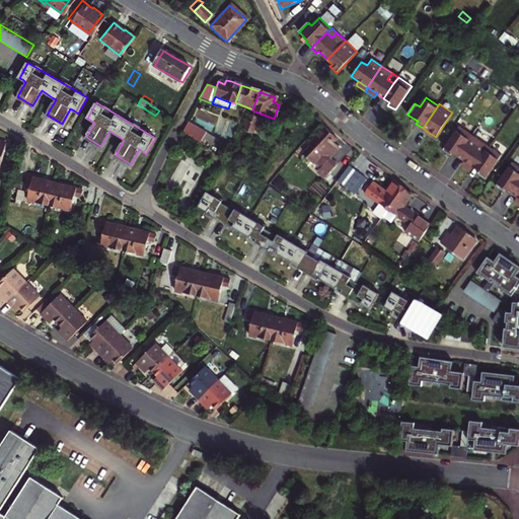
[(250,134),(256,119),(250,117),(247,116),(242,131),(250,134)]
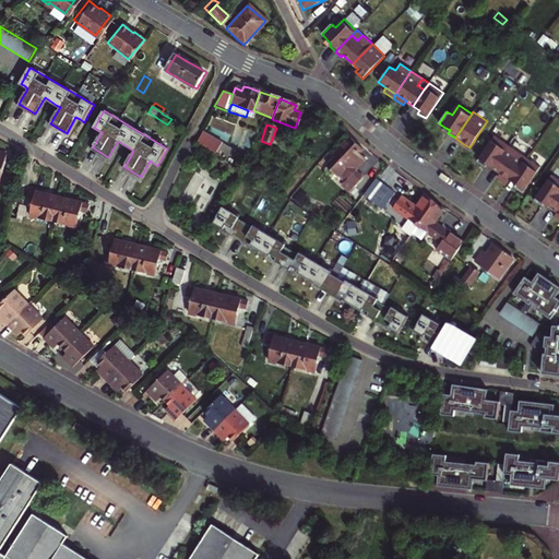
[(284,150),(290,133),(276,128),(270,144),(284,150)]
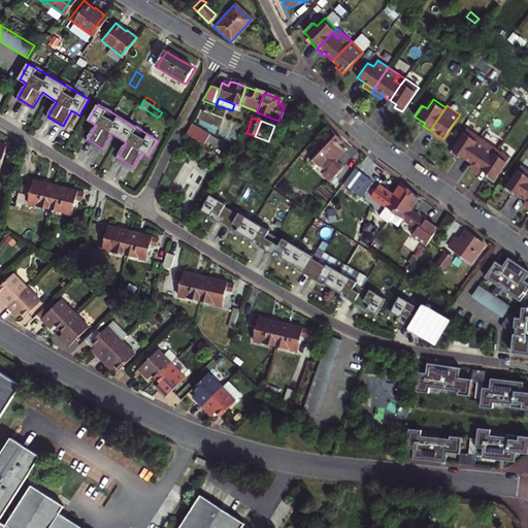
[(210,147),(213,141),(190,128),(186,133),(210,147)]
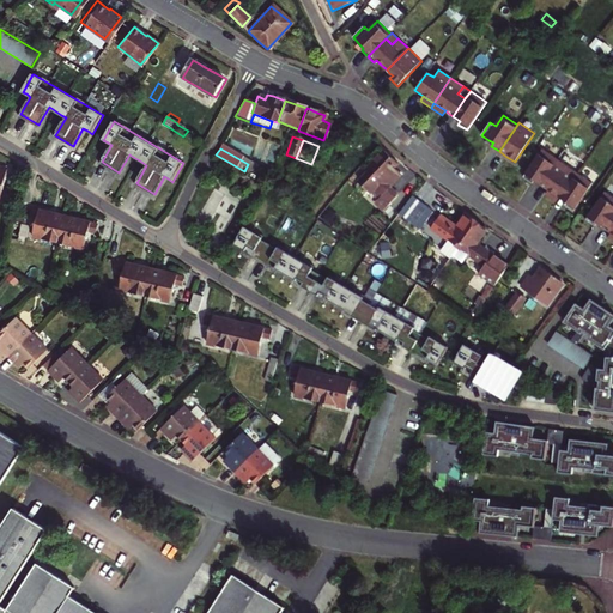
[(532,183),(534,180),(541,184),(552,167),(558,159),(542,149),(523,177),(527,180),(532,183)]
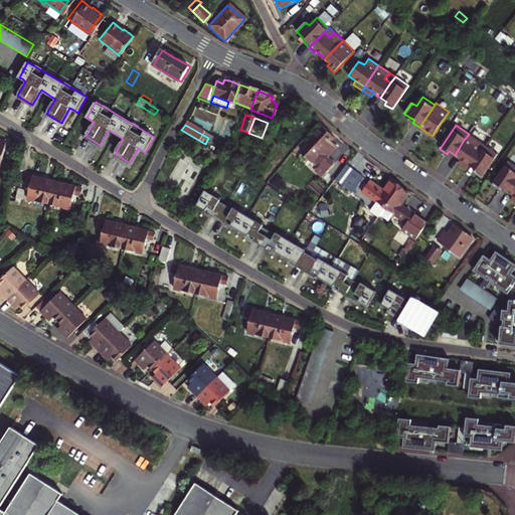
[(330,144),(334,140),(321,129),(306,144),(308,146),(318,155),(311,164),(317,170),(328,158),(336,149),(334,146),(330,144)]
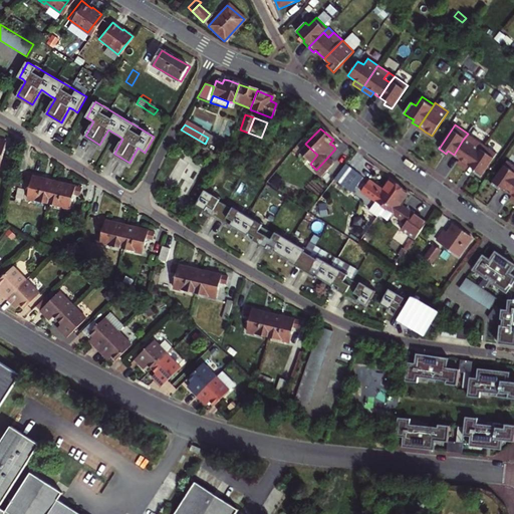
[(474,138),(468,134),(463,140),(470,144),(474,138)]
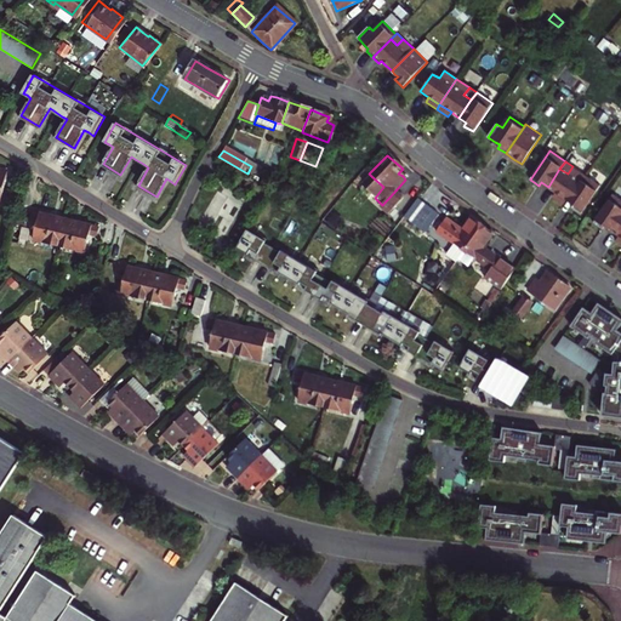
[(556,193),(568,200),(585,175),(573,166),(568,174),(559,169),(548,187),(553,191),(556,193)]
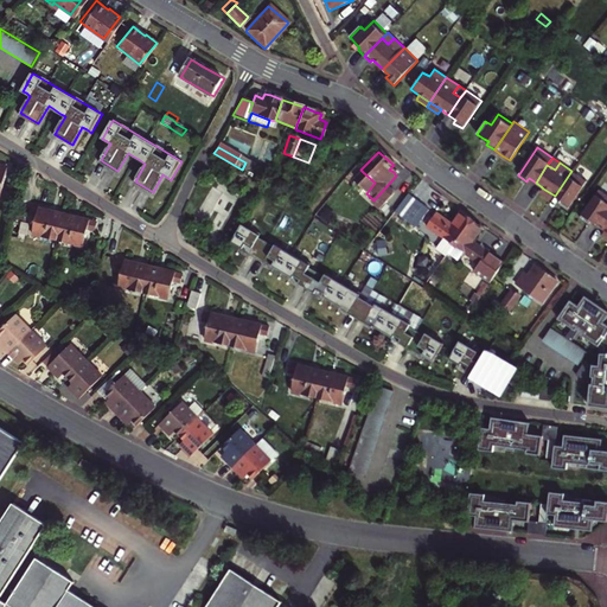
[(249,165),(246,172),(251,176),(255,168),(249,165)]
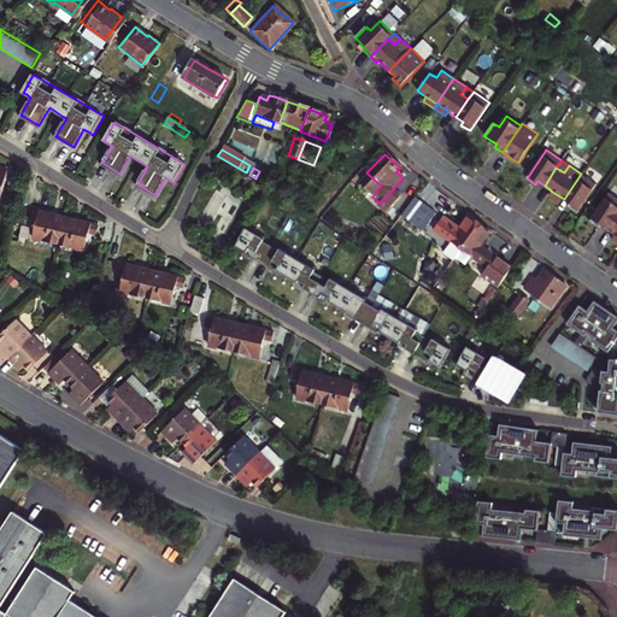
[(570,204),(568,206),(577,212),(597,184),(581,174),(564,199),(568,201),(570,204)]
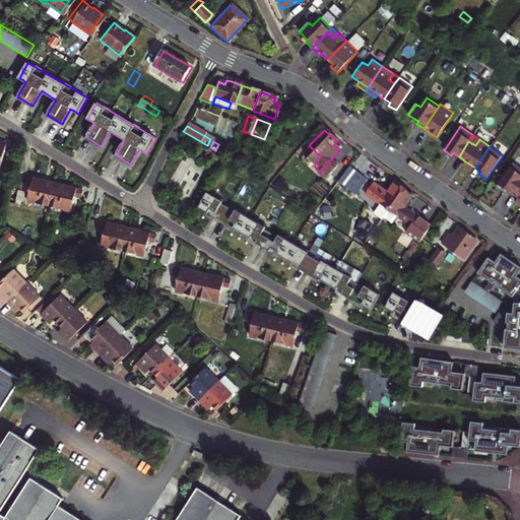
[(311,147),(303,155),(314,166),(321,156),(311,147)]
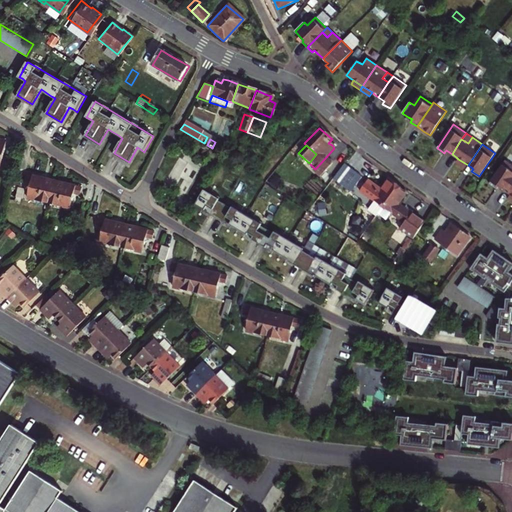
[(10,154),(7,167),(13,169),(17,156),(10,154)]
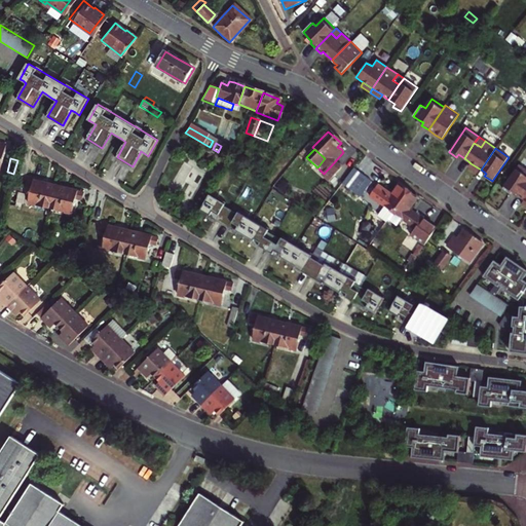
[(342,167),(335,161),(324,174),(321,177),(328,184),(342,167)]
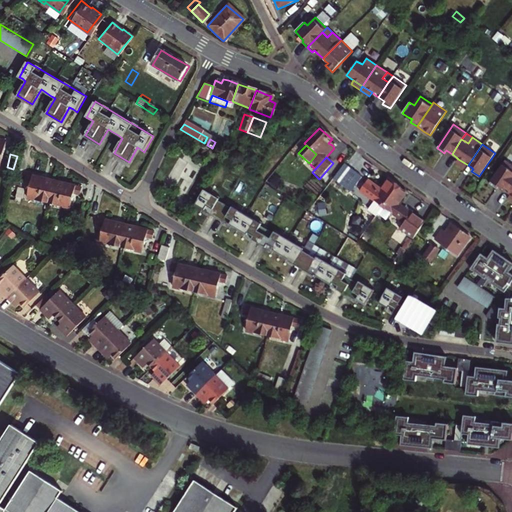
[(465,168),(468,165),(458,159),(456,162),(465,168)]
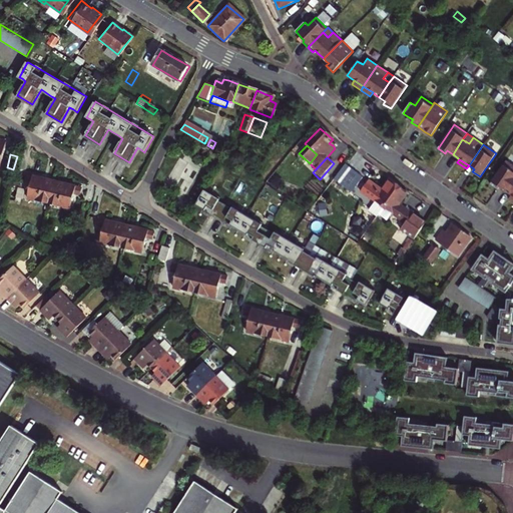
[(512,164),(506,160),(490,184),(498,189),(499,186),(502,188),(505,190),(512,178),(512,164)]
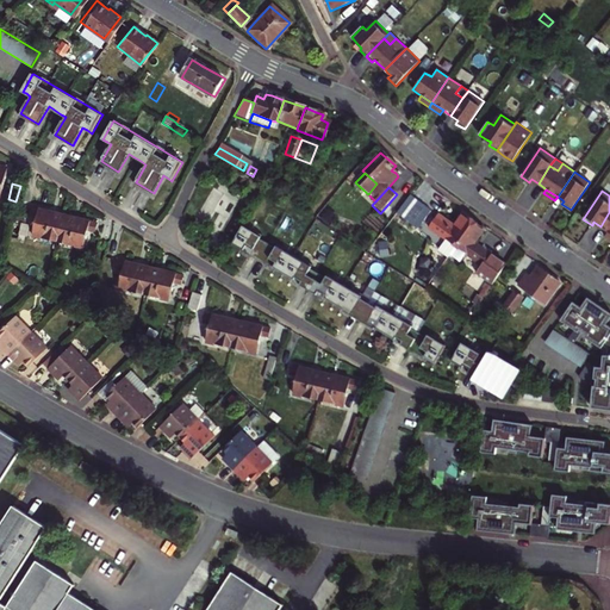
[(421,224),(429,212),(409,197),(396,215),(406,223),(411,217),(421,224)]
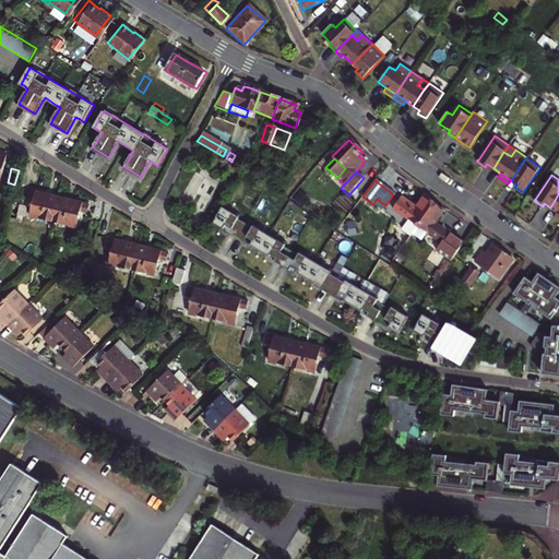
[(52,222),(56,211),(59,198),(44,193),(27,190),(25,198),(33,199),(30,215),(52,222)]
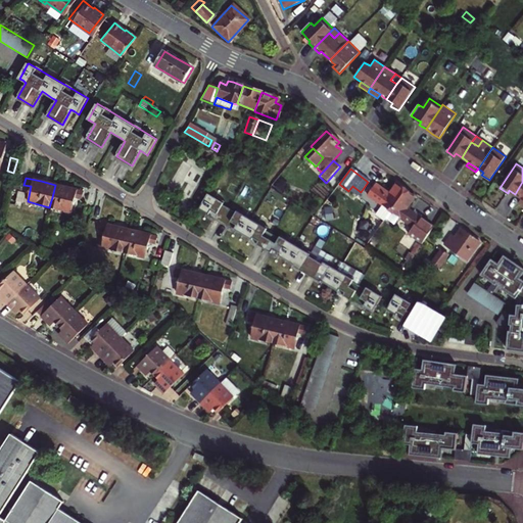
[(55,185),(52,197),(49,207),(70,212),(75,198),(81,199),(83,192),(67,188),(55,185)]
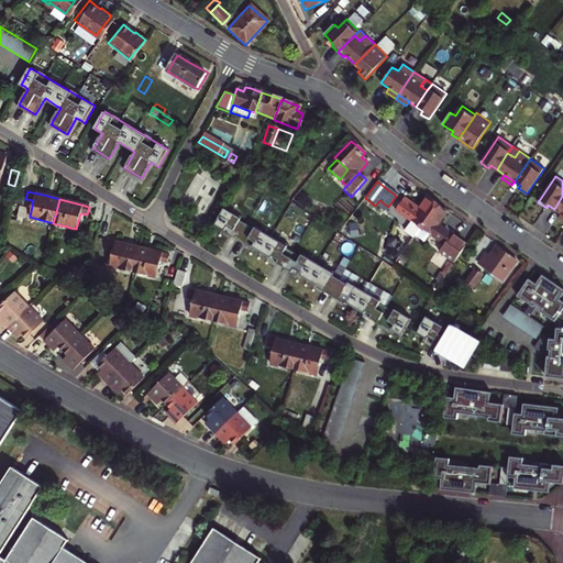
[(418,229),(434,206),(424,199),(417,211),(408,205),(401,200),(393,212),(408,223),(409,221),(418,229)]
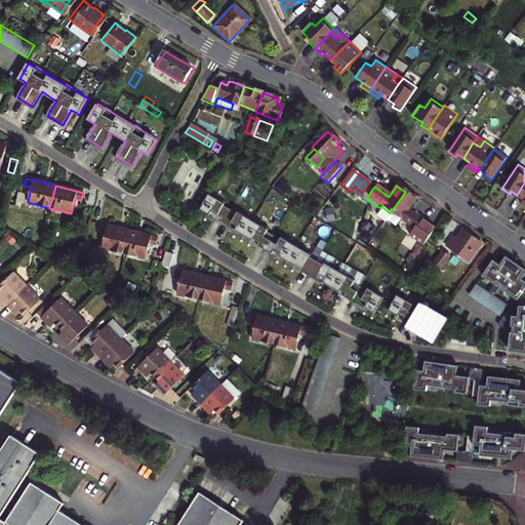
[(362,193),(354,187),(350,192),(358,198),(362,193)]
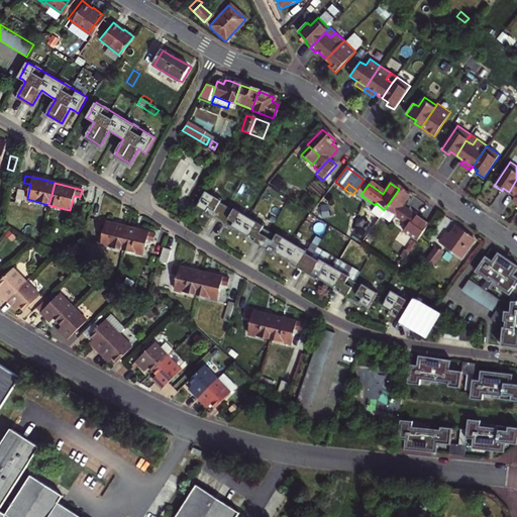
[(400,206),(408,195),(399,189),(384,210),(380,216),(379,218),(388,224),(392,218),(406,228),(402,233),(415,242),(426,225),(411,214),(400,206)]
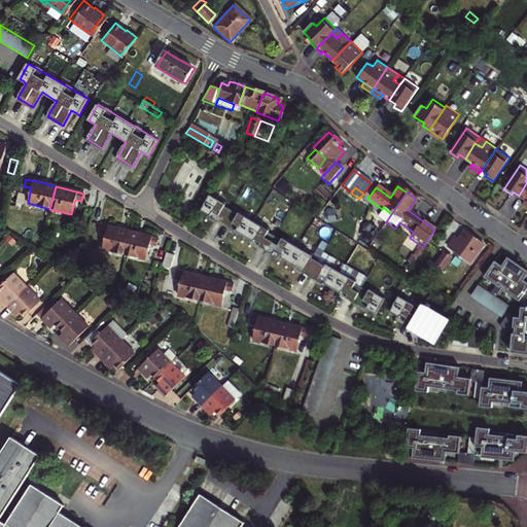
[(212,196),(211,196),(203,210),(213,216),(234,229),(255,242),(256,239),(259,241),(262,243),(260,246),(274,254),(276,251),(279,252),(282,254),(281,256),(303,269),(321,280),(342,292),(343,290),(346,292),(349,294),(347,297),(364,308),(365,306),(367,308),(378,314),(386,299),(371,289),(370,291),(355,283),(357,281),(327,264),(325,266),(312,257),(313,255),(284,238),(282,240),(269,232),(271,230),(240,211),(239,213),(225,206),(226,204),(212,196)]
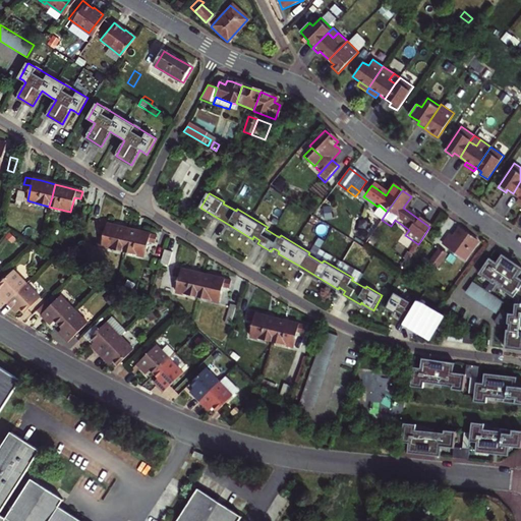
[(104,206),(97,204),(94,217),(101,219),(104,206)]
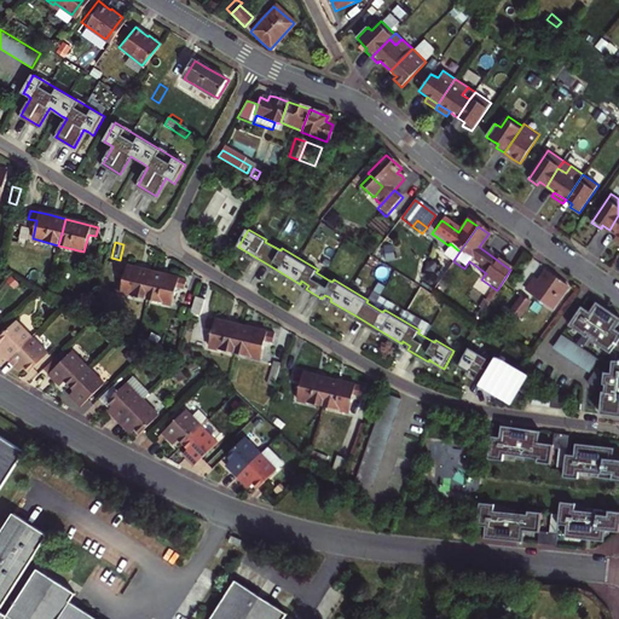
[(117,264),(116,272),(123,273),(119,291),(145,298),(151,272),(138,268),(117,264)]
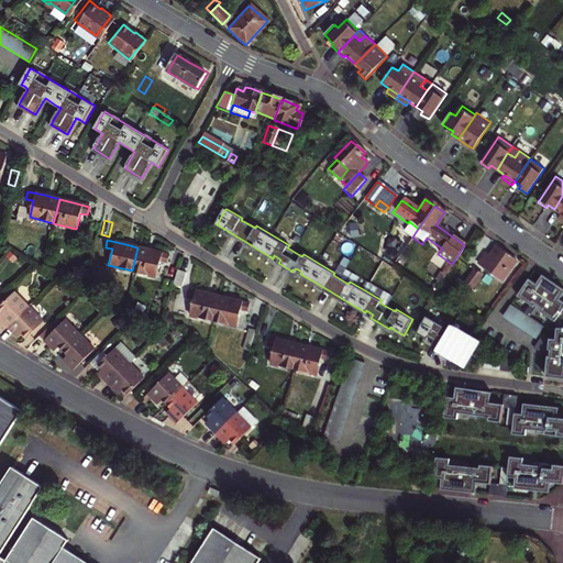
[(154,251),(138,247),(132,271),(155,276),(159,261),(166,262),(168,254),(154,251)]
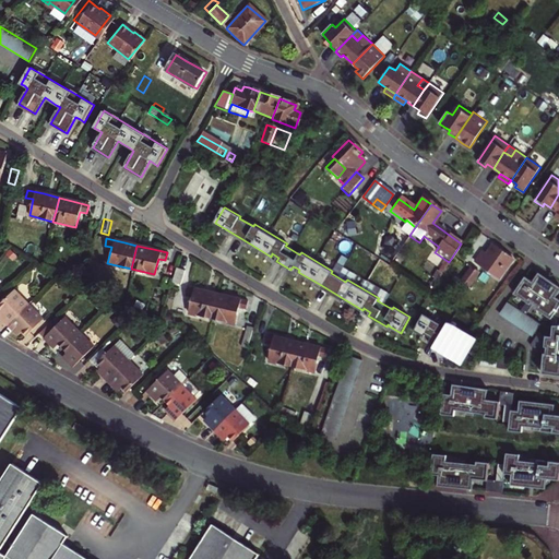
[(478,252),(472,263),(497,281),(511,261),(500,253),(490,246),(483,256),(478,252)]
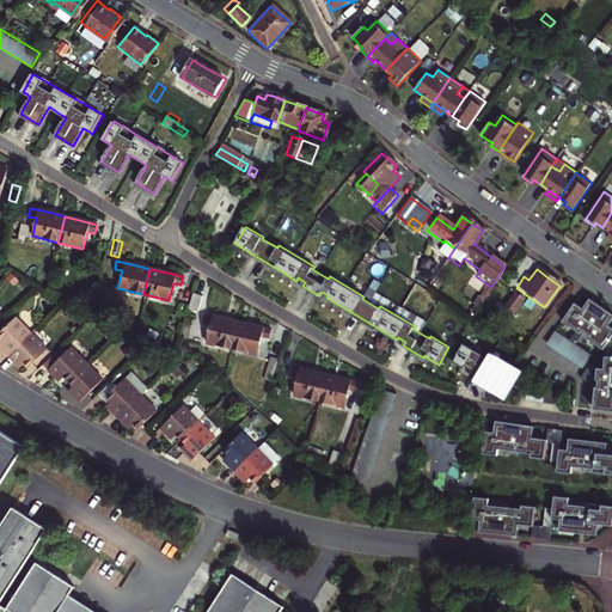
[(507,291),(500,299),(506,304),(512,294),(507,291)]
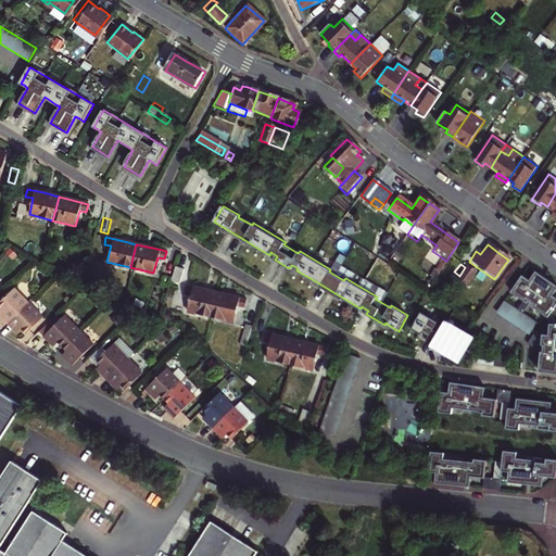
[(467,281),(474,273),(465,267),(459,276),(467,281)]
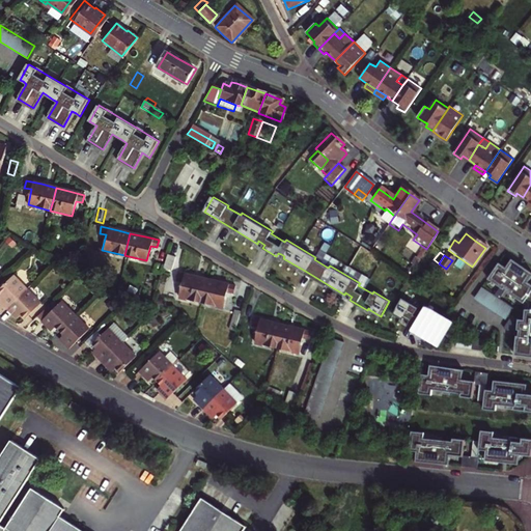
[(170,273),(174,259),(166,257),(162,271),(166,272),(170,273)]
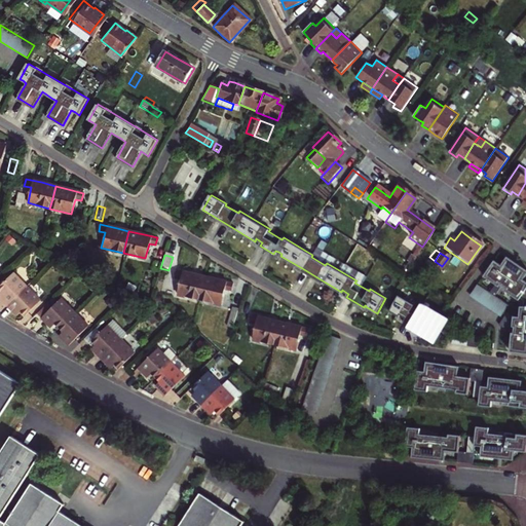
[(525,274),(525,269),(508,257),(502,265),(498,263),(495,261),(485,275),(497,284),(502,288),(523,301),(521,318),(516,316),(515,326),(517,326),(517,330),(516,334),(514,334),(512,351),(525,352),(525,280),(523,278),(525,274)]
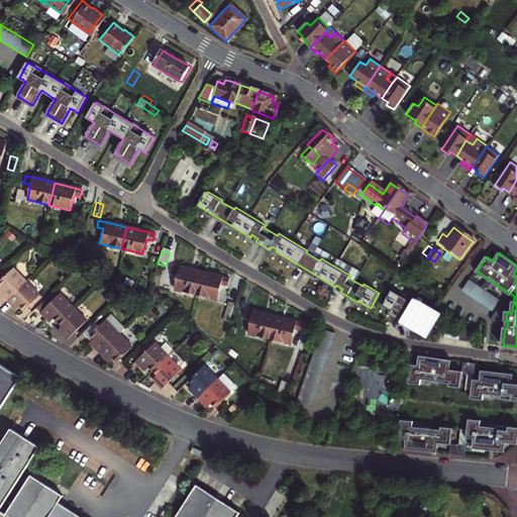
[(6,285),(2,289),(6,293),(10,298),(30,278),(18,265),(2,281),(6,285)]
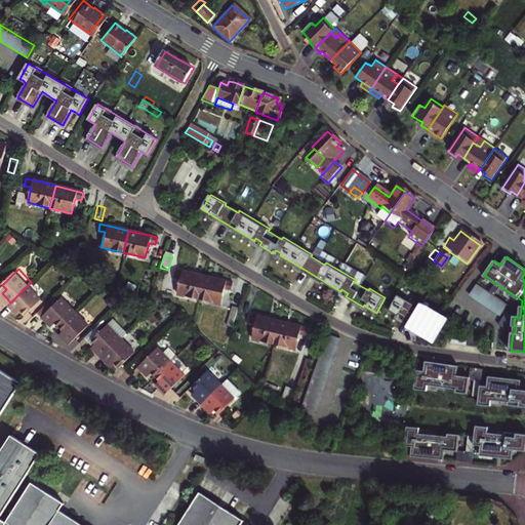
[(174,269),(172,276),(179,278),(175,292),(198,297),(203,276),(190,273),(174,269)]
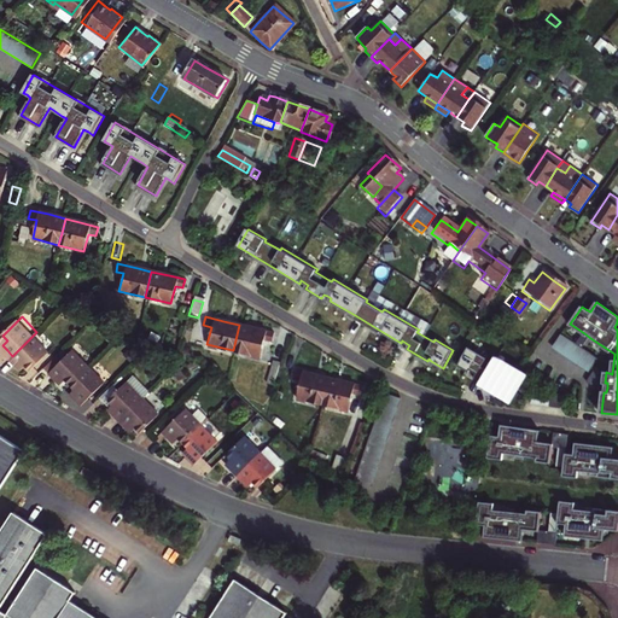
[(257,328),(239,325),(233,350),(260,356),(263,339),(272,340),(274,332),(257,328)]
